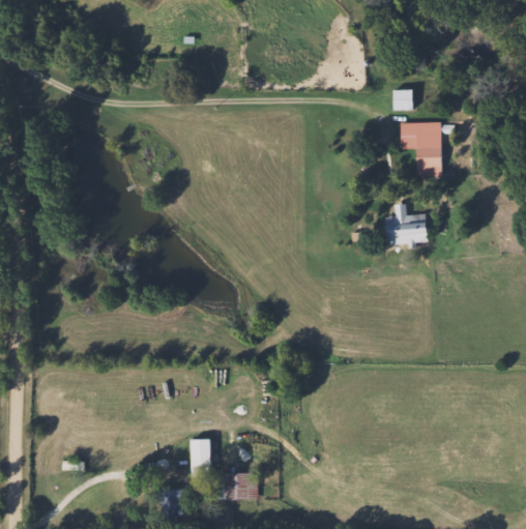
[(391,90),(411,90),(411,111),(391,111),(391,90)]
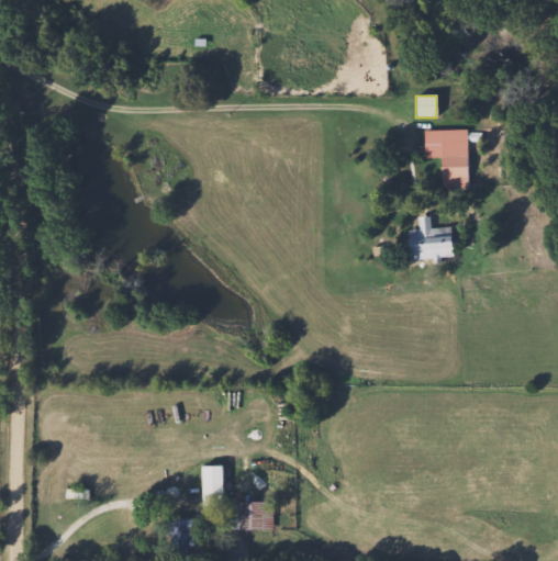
[(425,159),(425,131),(468,130),(468,189),(442,189),(442,159),(425,159)]
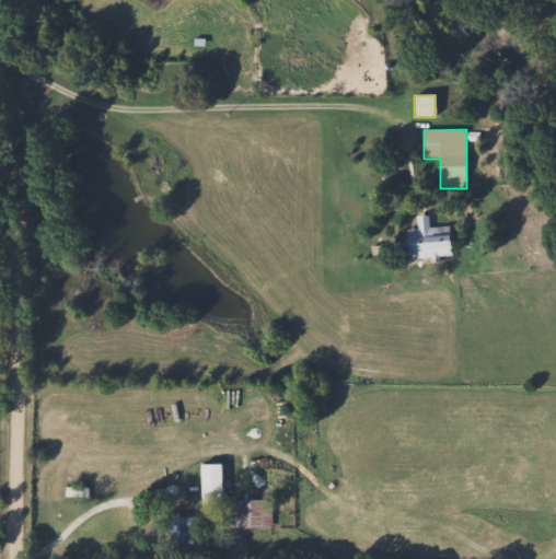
[(450,228),(452,258),(407,259),(407,230),(417,230),(417,217),(429,217),(430,228),(450,228)]
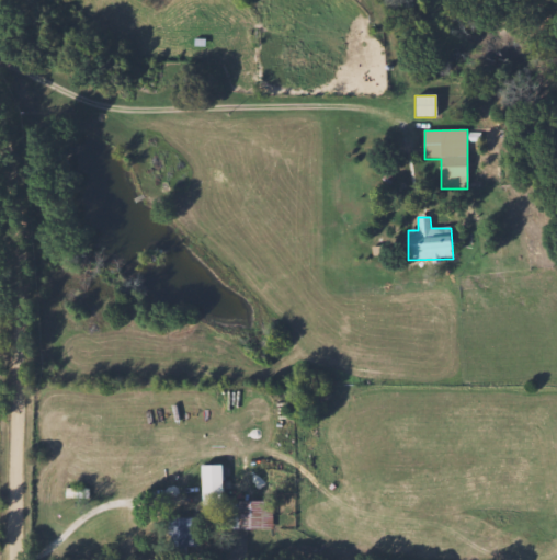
[(222,504),(200,504),(200,465),(222,465),(222,504)]
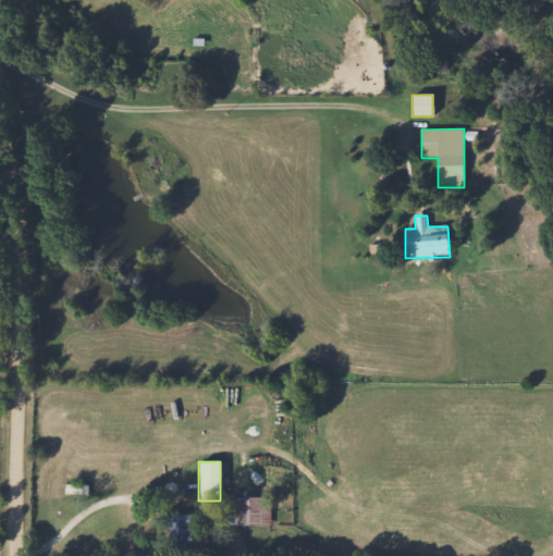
[(90,494),(90,485),(68,485),(68,494),(90,494)]
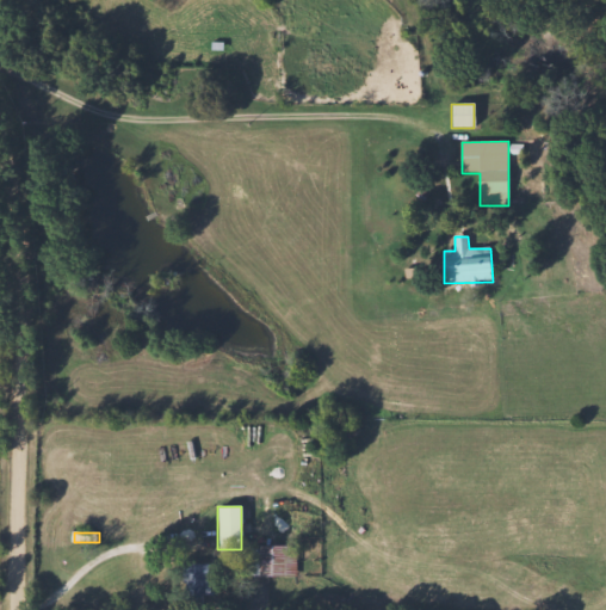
[(297,546),(297,577),(249,575),(249,546),(297,546)]
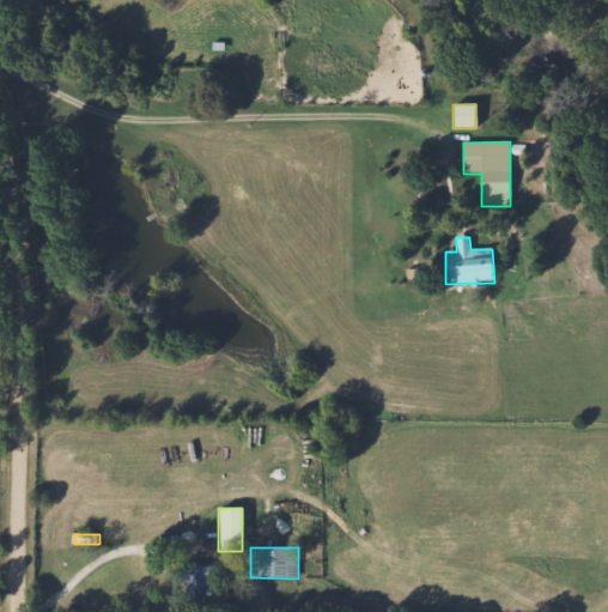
All buildings are outlined.
